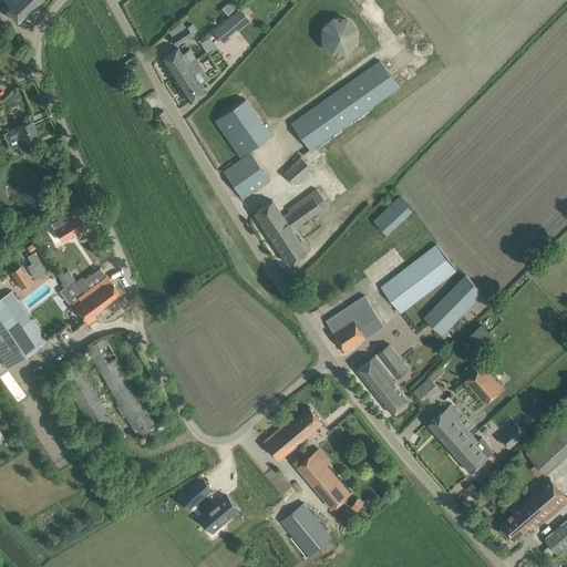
[(4,0),(9,3),(4,7),(19,21),(41,0),(4,0)]
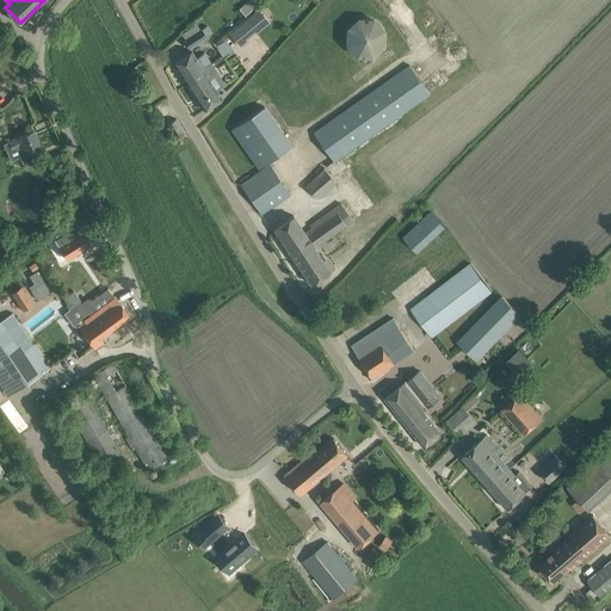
[(241,7),(247,14),(255,7),(250,0),(241,7)]
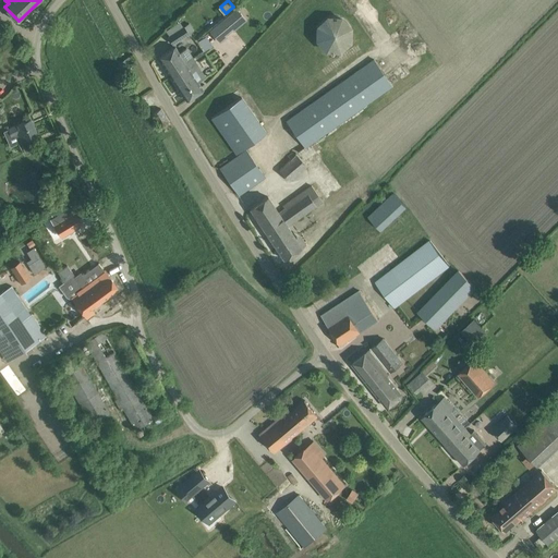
[(219,41),(226,35),(232,31),(245,20),(237,8),(210,29),(219,41)]
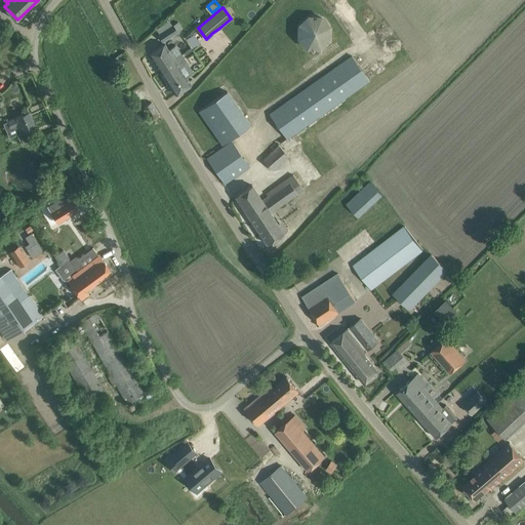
[(322,15),(308,15),(297,25),(297,39),(307,49),(321,49),(331,40),(331,26),(322,15)]
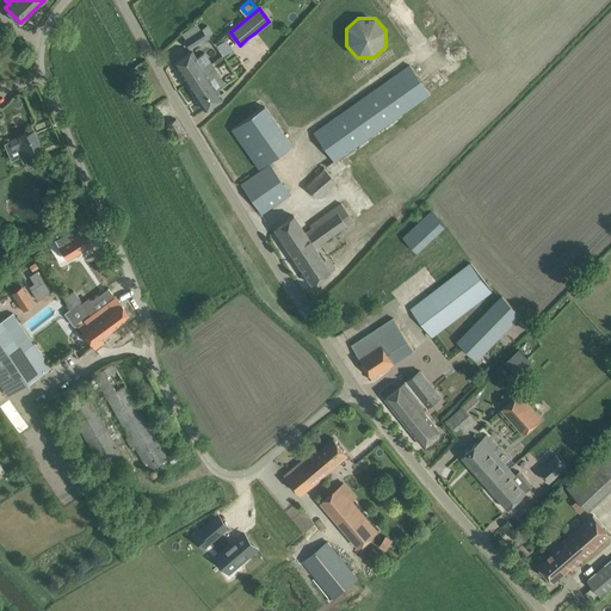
[(190,48),(207,37),(201,29),(184,39),(190,48)]
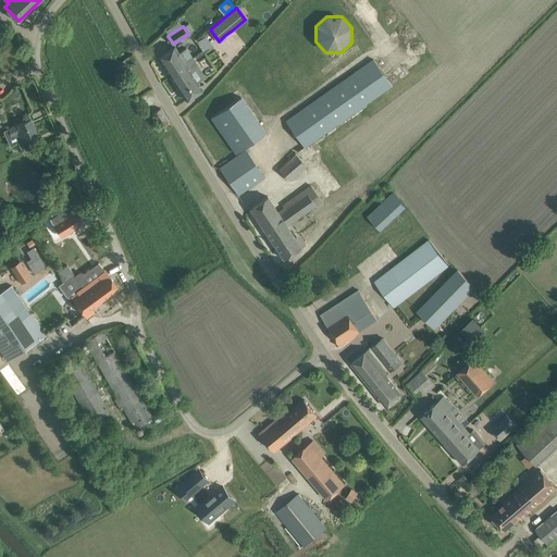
[(205,51),(215,46),(209,35),(199,40),(205,51)]
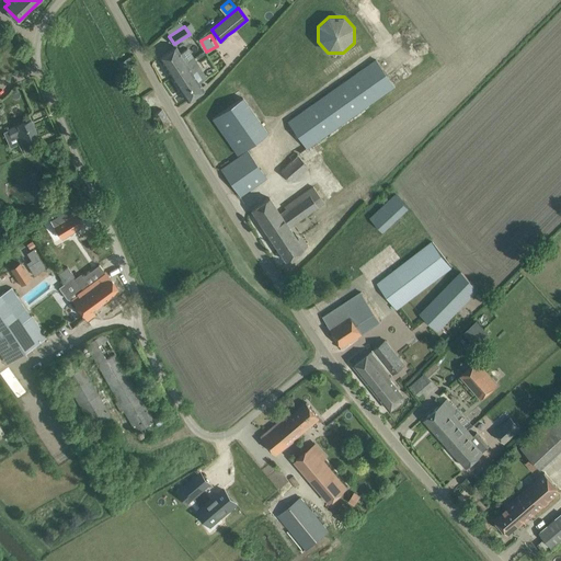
[(159,57),(172,77),(189,66),(186,63),(194,58),(187,48),(181,53),(176,46),(159,57)]
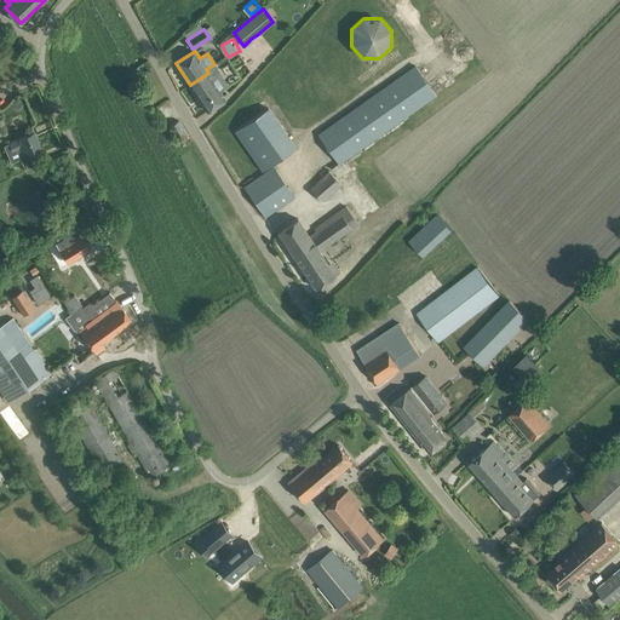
[(208,73),(190,85),(207,112),(225,99),(212,79),(220,74),(214,64),(206,69),(208,73)]
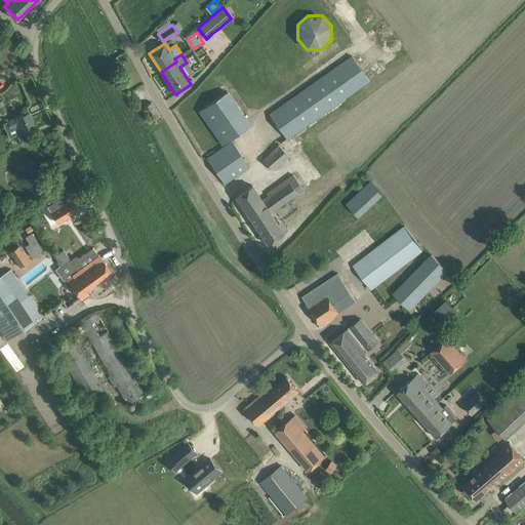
[(352,55),(269,114),(286,138),(369,80),(352,55)]
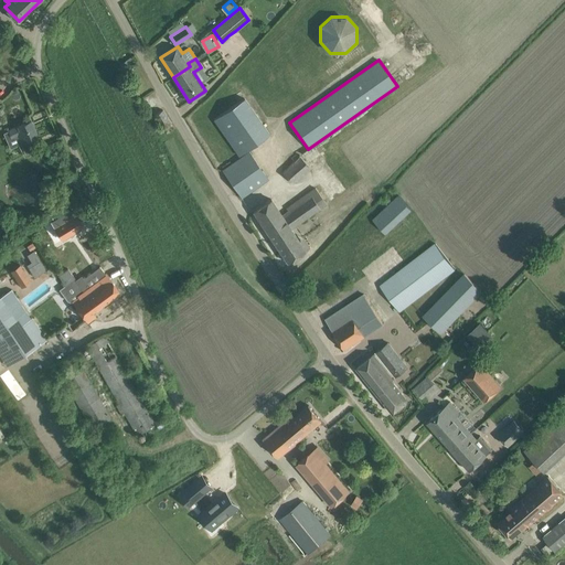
[(244,98),(214,119),(240,156),(269,135),(244,98)]
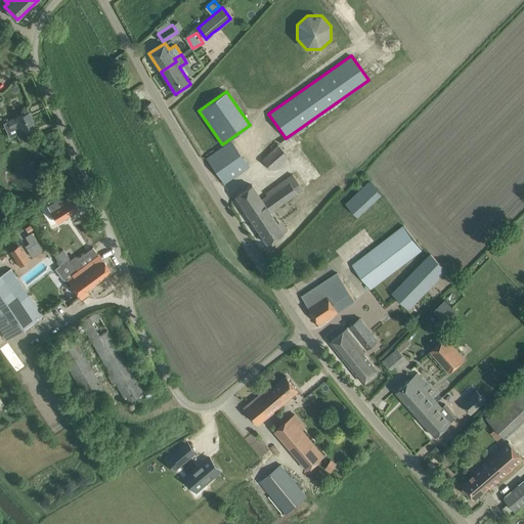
[(159,114),(150,101),(143,106),(150,119),(159,114)]
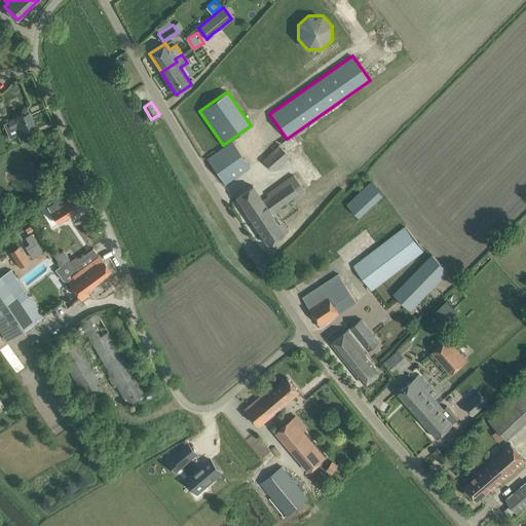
[(29,112),(8,121),(10,127),(15,125),(24,143),(31,139),(27,129),(35,126),(29,112)]
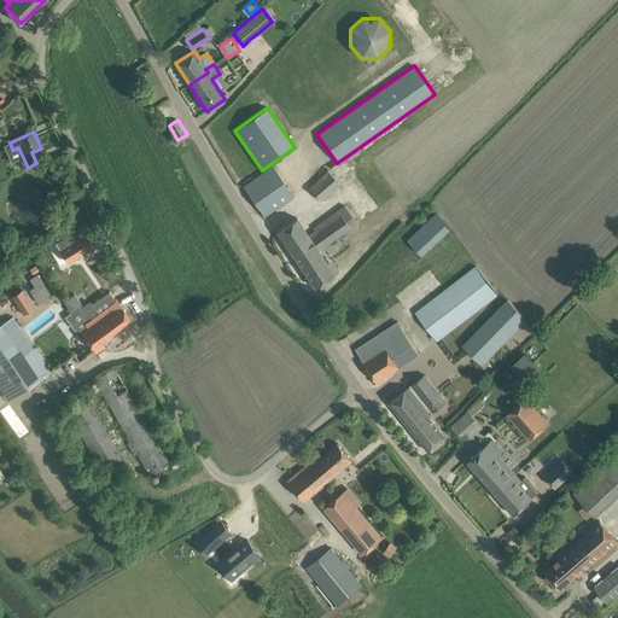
[(272,165),(252,179),(243,186),(264,216),(293,194),(272,165)]
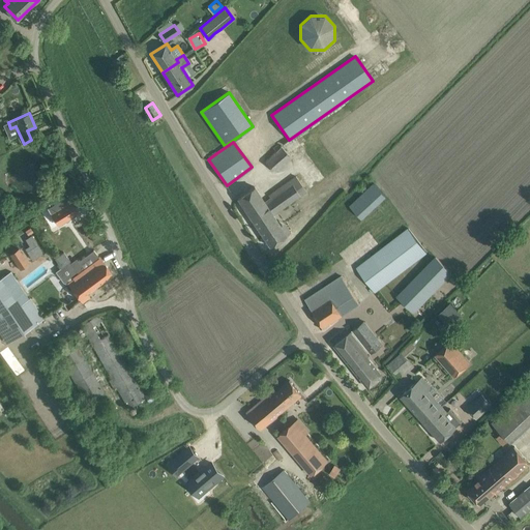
[(284,144),(267,160),(277,171),(294,155),(284,144)]
